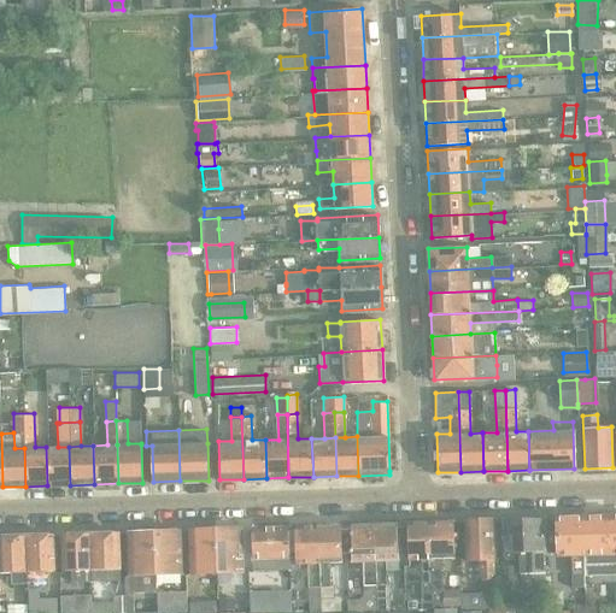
[(69,447),(58,447),(46,447),(47,485),(70,485),(69,447)]
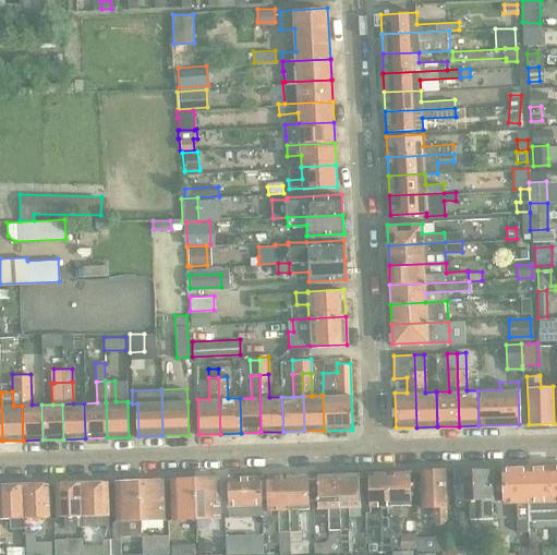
[(528,520),(525,467),(503,468),(504,502),(516,502),(517,520),(517,531),(528,531),(528,520)]
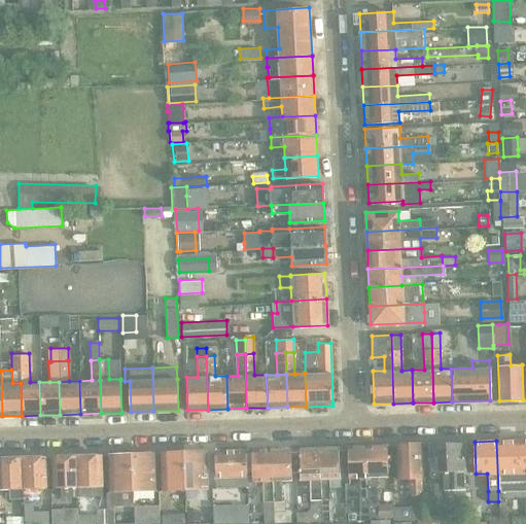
[(520,490),(518,441),(496,441),(498,491),(520,490)]
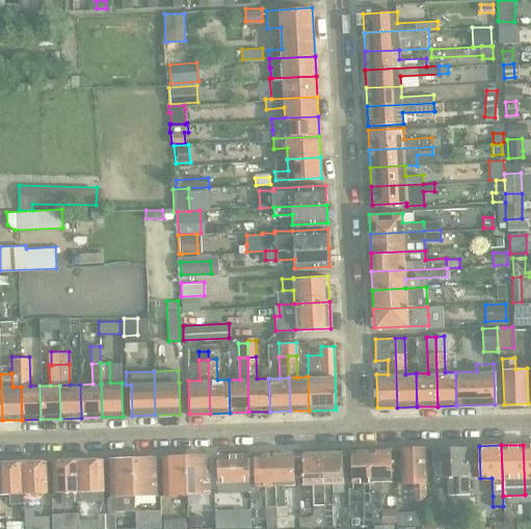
[(469,447),(433,448),(434,482),(448,481),(448,506),(470,505),(469,447)]
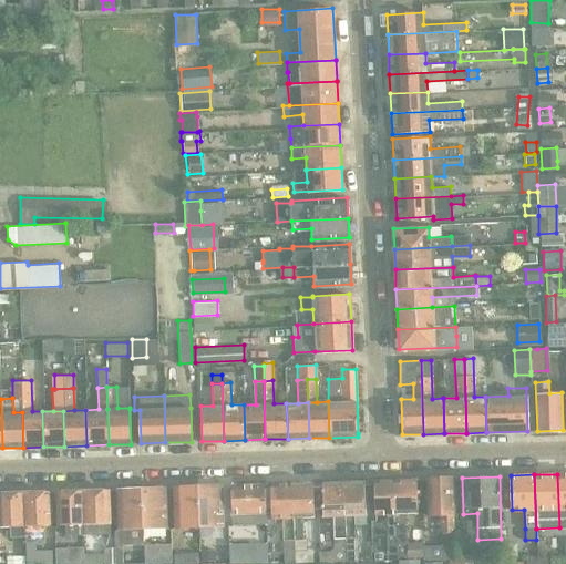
[(454,531),(452,478),(426,478),(428,514),(440,514),(441,532),(441,545),(448,545),(449,556),(450,556),(455,556),(455,531),(454,531)]
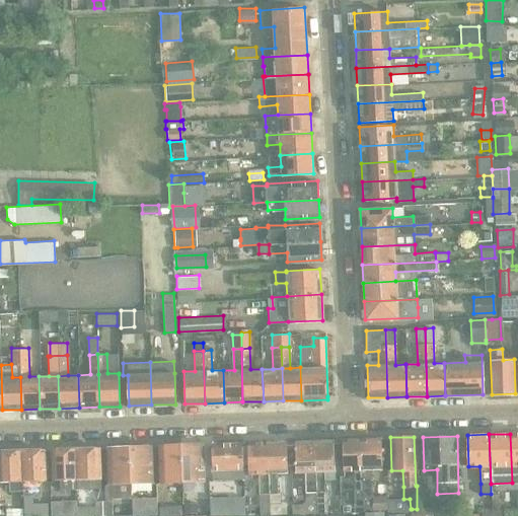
[(364,506),(361,438),(342,439),(343,470),(354,469),(355,506),(364,506)]
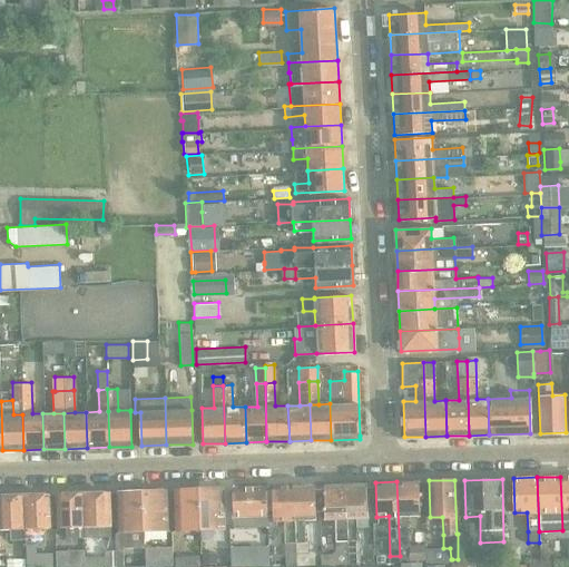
[(408,544),(408,516),(419,515),(418,481),(396,481),(400,556),(400,559),(424,559),(424,544),(408,544)]
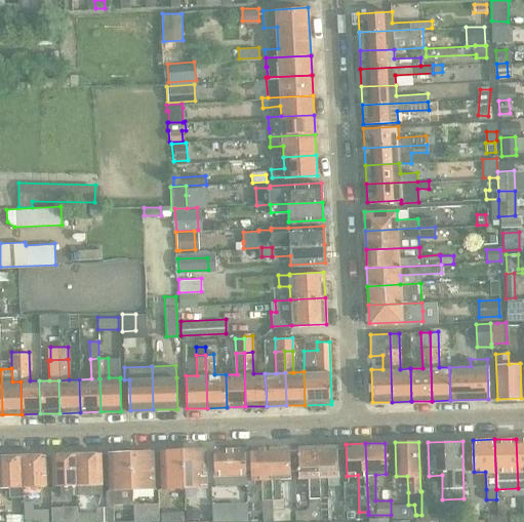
[(338,476),(337,444),(317,445),(320,519),(331,518),(330,495),(328,495),(327,476),(338,476)]
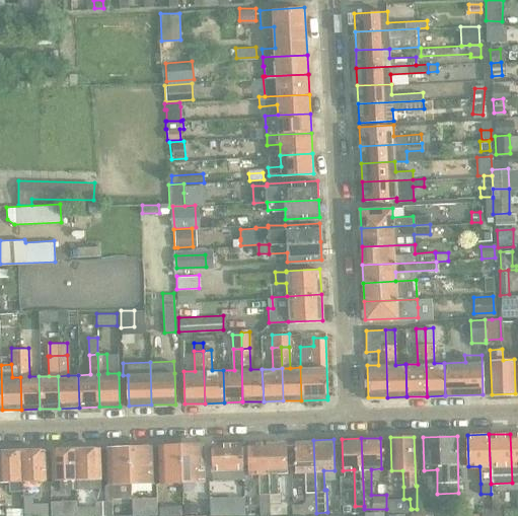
[(316,513),(313,440),(295,441),(295,471),(306,471),(306,491),(305,491),(305,503),(292,503),(292,514),(316,513)]
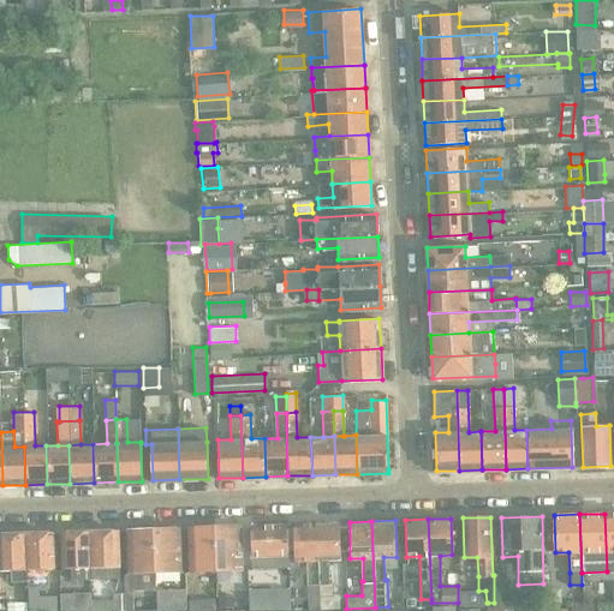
[(320,609),(316,522),(293,523),(294,561),(307,561),(308,582),(307,582),(308,609),(320,609)]
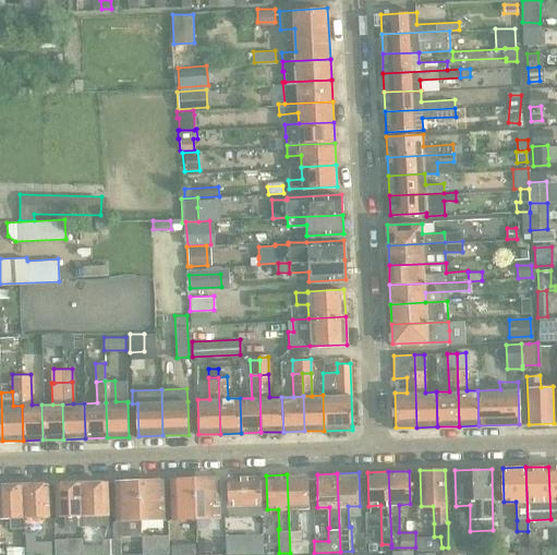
[(309,508),(307,474),(287,474),(290,553),(307,552),(307,539),(302,539),(301,529),(298,529),(297,508),(309,508)]
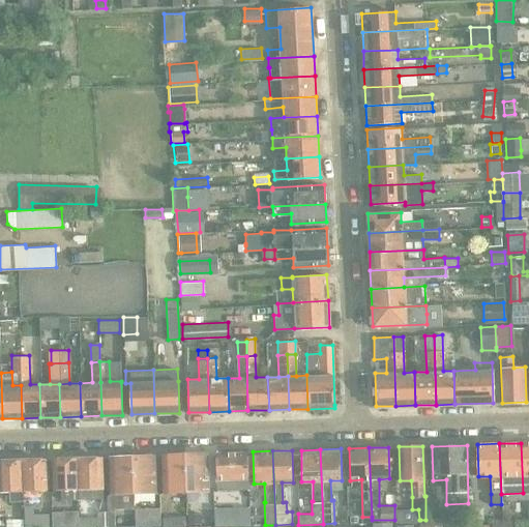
[(248,478),(247,451),(215,452),(216,479),(248,478)]
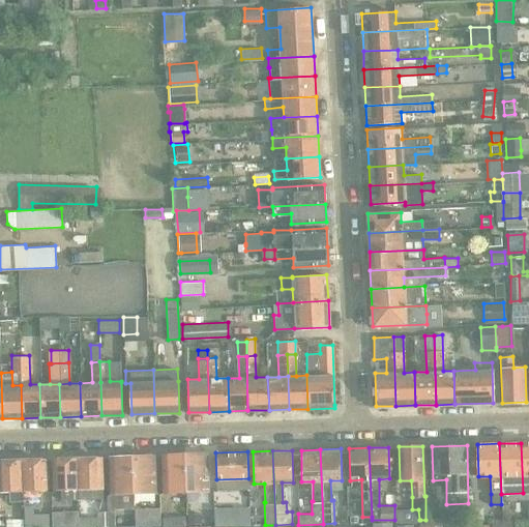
[(185,491),(183,454),(162,455),(163,492),(185,491)]
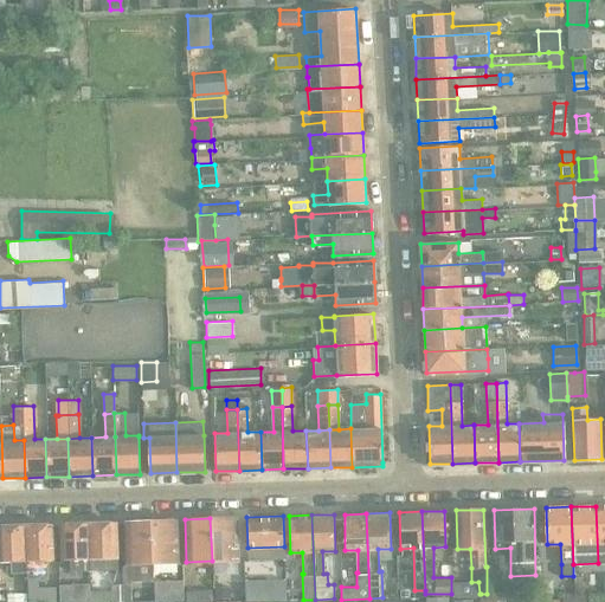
[(238,560),(237,518),(210,518),(212,561),(238,560)]
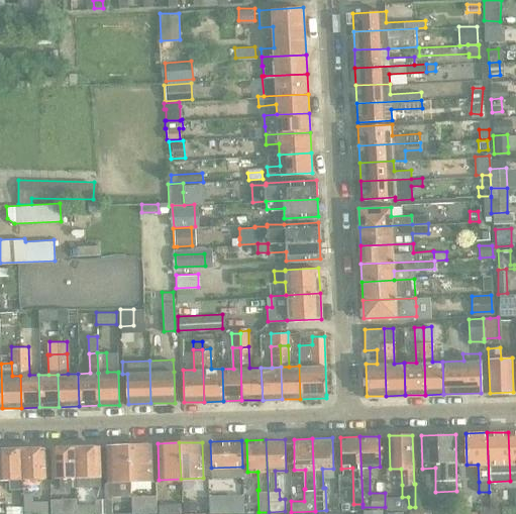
[(151,480),(150,443),(127,444),(128,481),(151,480)]
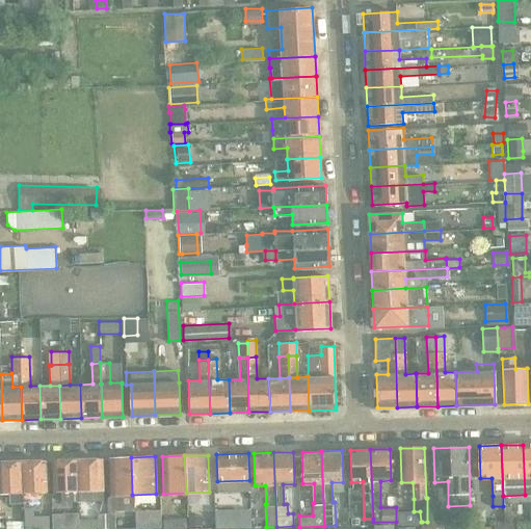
[(132,495),(131,457),(109,458),(110,495),(132,495)]
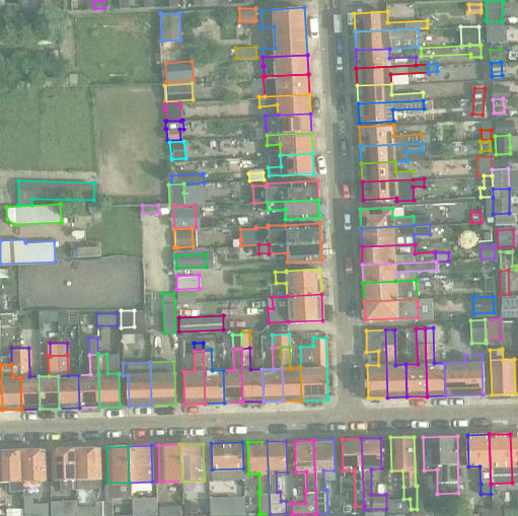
[(100,488),(98,447),(75,448),(76,487),(76,489),(100,488)]
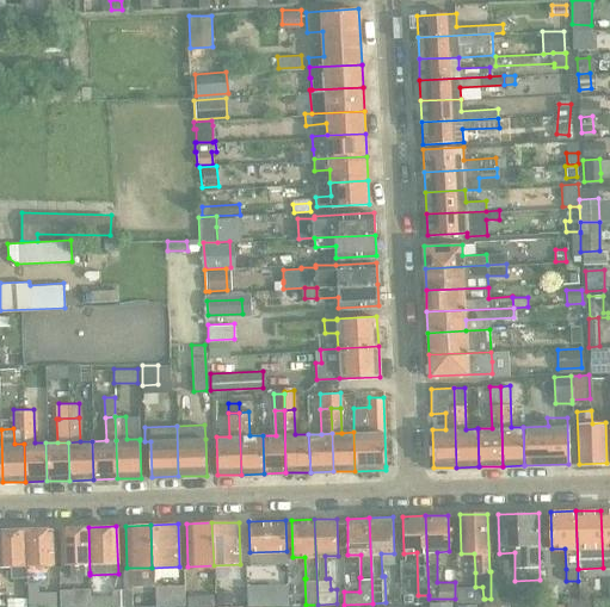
[(90,573),(88,527),(60,527),(62,564),(72,564),(72,573),(90,573)]
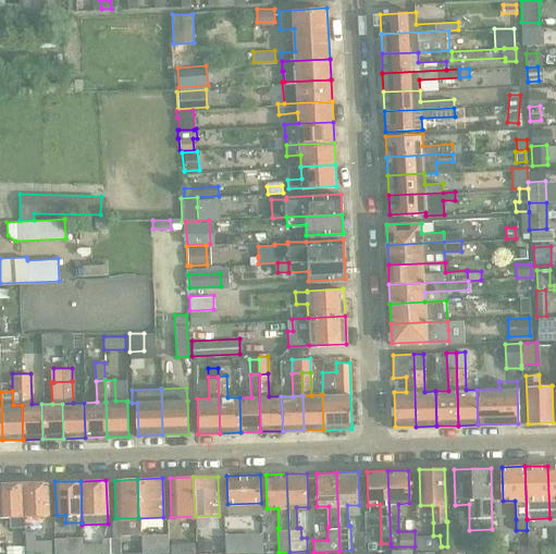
[(0,516),(9,516),(10,526),(24,525),(23,482),(0,483),(0,516)]
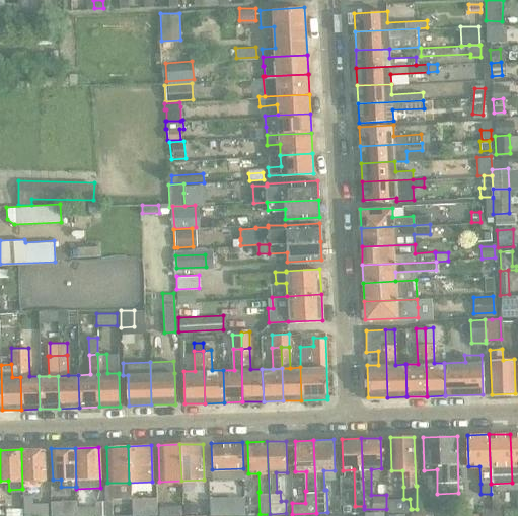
[(46,480),(44,449),(21,449),(22,489),(22,494),(39,493),(39,480),(46,480)]
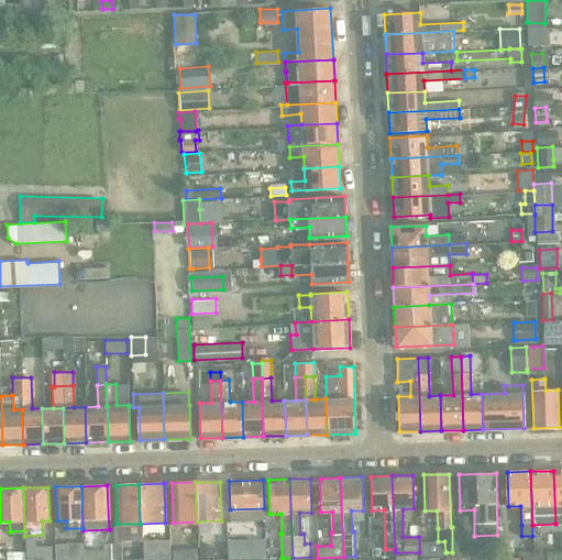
[(169,537),(143,538),(144,557),(171,556),(169,537)]
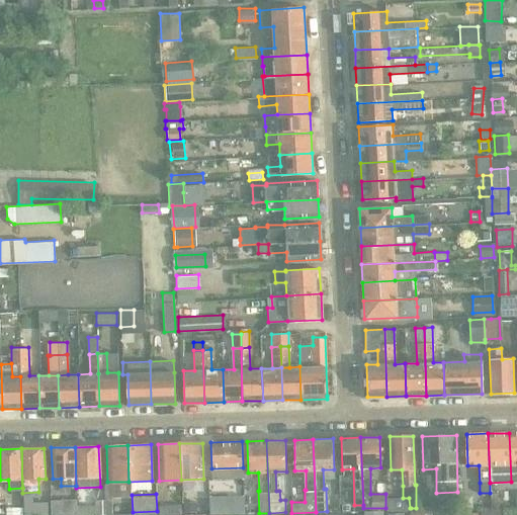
[(236,500),(232,500),(222,500),(222,494),(210,495),(210,513),(236,513),(236,500)]
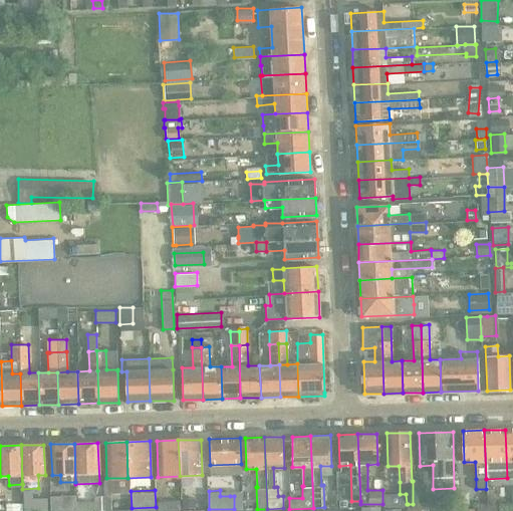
[(104,510),(103,495),(93,496),(94,510),(104,510)]
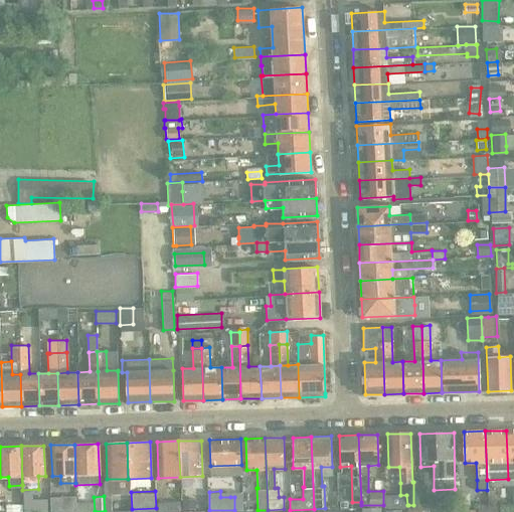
[(116,496),(104,496),(105,511),(116,511),(116,496)]
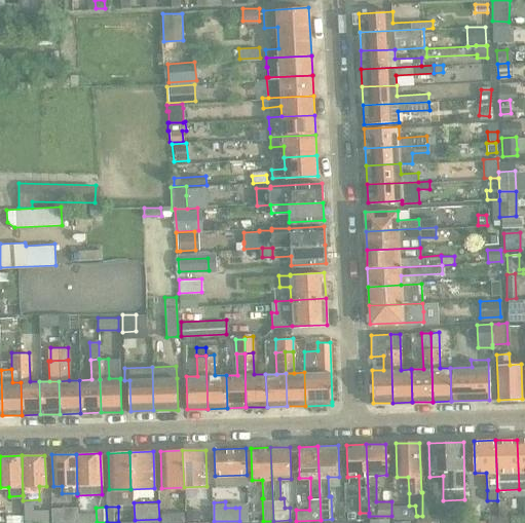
[(184,511),(161,511),(161,521),(165,521),(184,520),(184,511)]
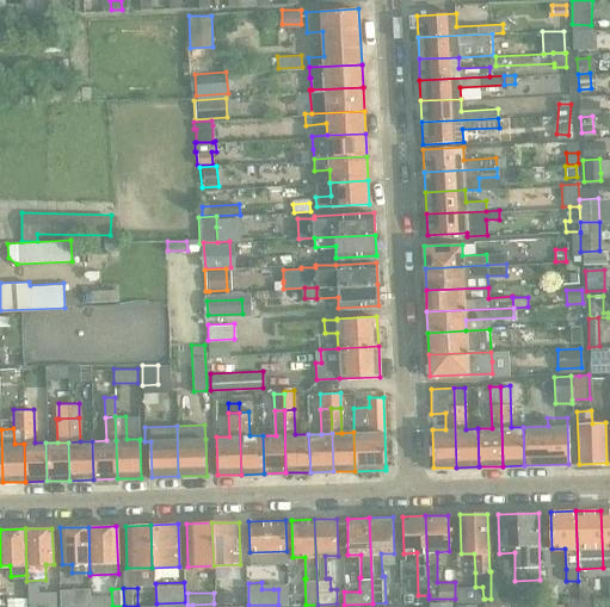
[(7,595),(7,606),(6,606),(26,606),(26,596),(7,595)]
